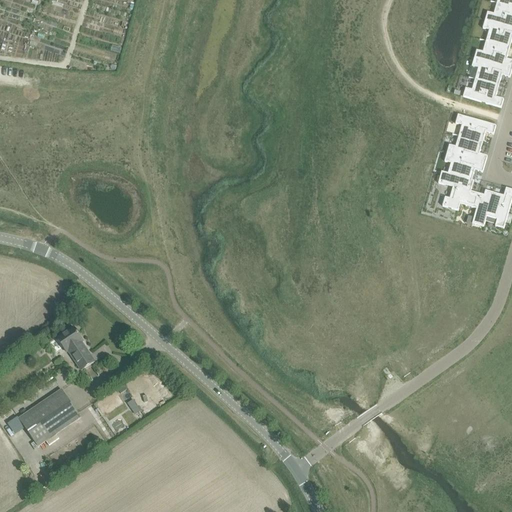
[(511,0),(497,0),(497,4),(511,8),(511,0)]
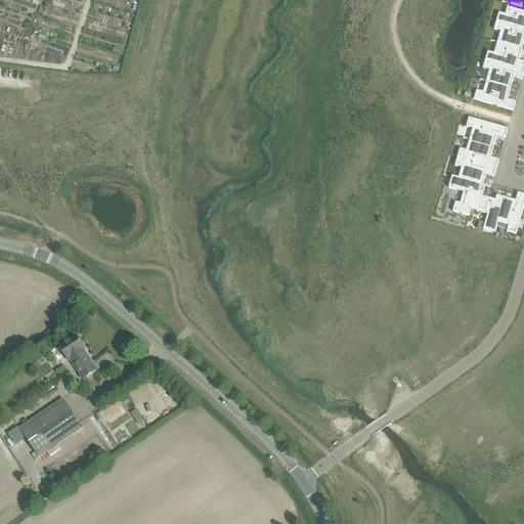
[(498,13),(496,22),(523,29),(523,8),(509,4),(506,15),(498,13)]
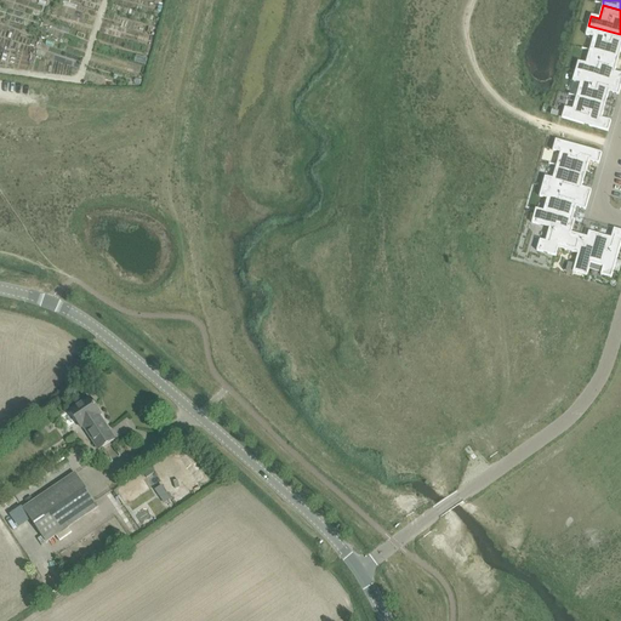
[(620,34),(588,26),(586,35),(593,38),(590,51),(619,60),(620,49),(620,34)]
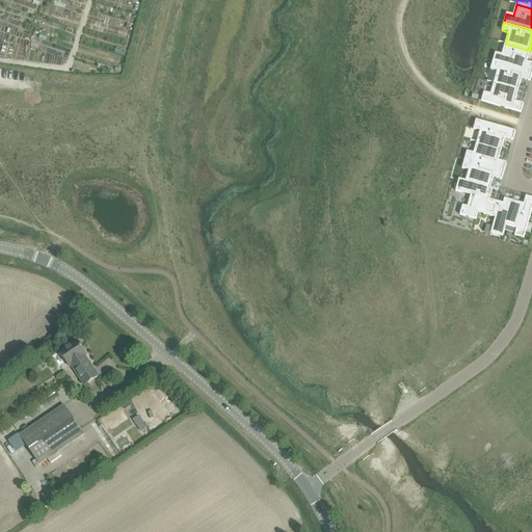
[(495,53),(493,61),(531,72),(531,63),(527,62),(530,51),(505,44),(502,55),(495,53)]
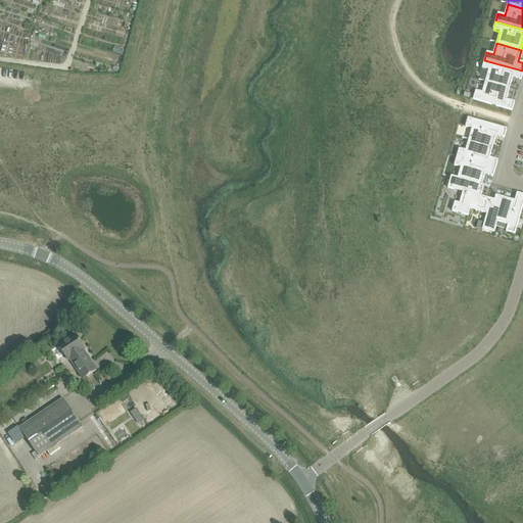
[(522,70),(484,60),(482,68),(488,70),(485,82),(510,89),(513,78),(521,80),(522,72),(522,70)]
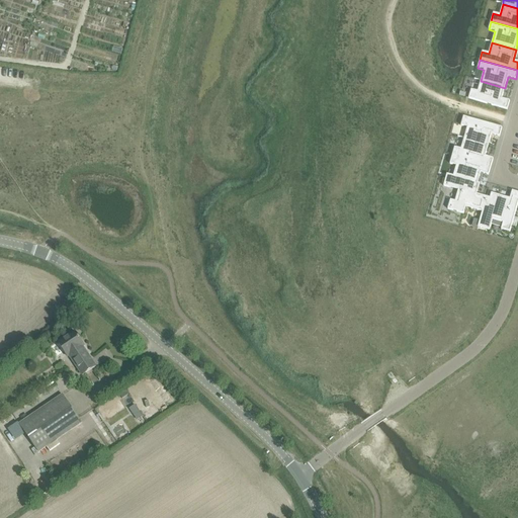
[(471,90),(468,99),(507,110),(509,101),(502,99),(505,88),(481,81),(478,92),(471,90)]
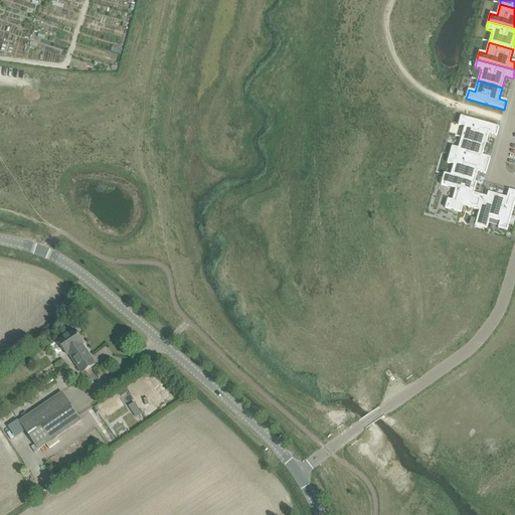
[(461,116),(458,125),(465,127),(462,138),(485,145),(489,134),(496,136),(499,127),(461,116)]
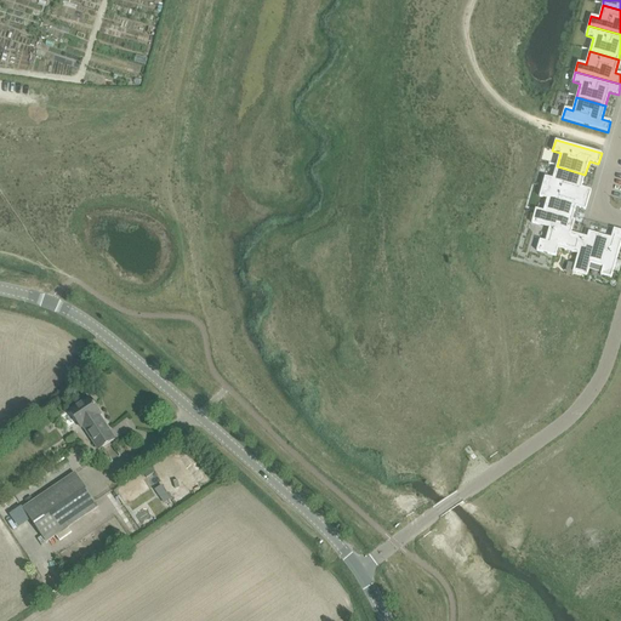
[(545,177),(542,187),(588,200),(591,191),(581,187),(585,175),(557,166),(552,180),(545,177)]
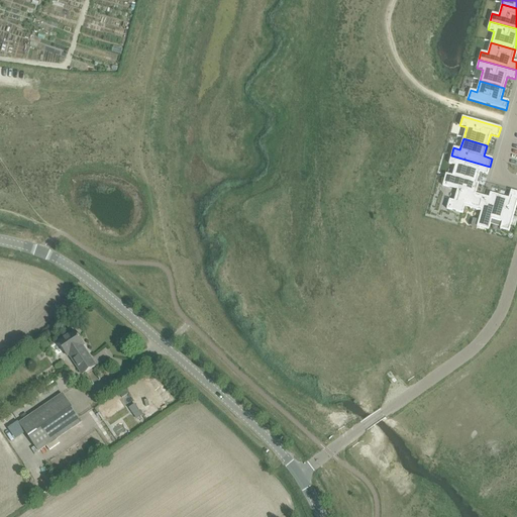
[(451,156),(448,164),(455,166),(452,176),(452,177),(476,184),(477,183),(480,173),(487,175),(490,167),(451,156)]
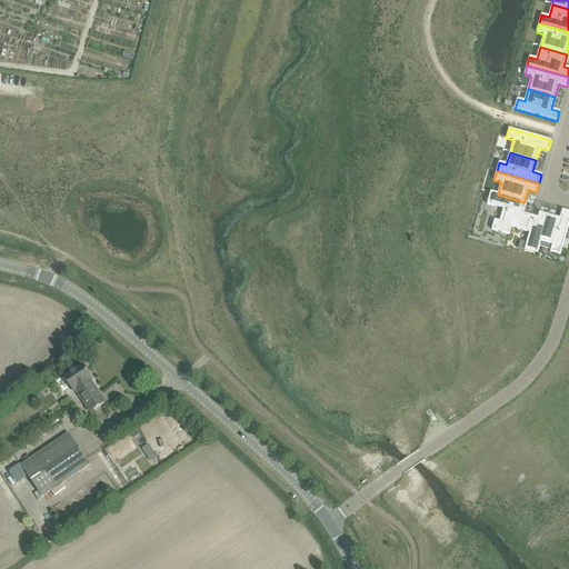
[(490,191),(487,205),(503,209),(500,221),(495,220),(491,230),(509,236),(511,228),(510,228),(513,217),(521,219),(523,213),(527,202),(525,201),(523,202),(498,195),(498,193),(490,191)]
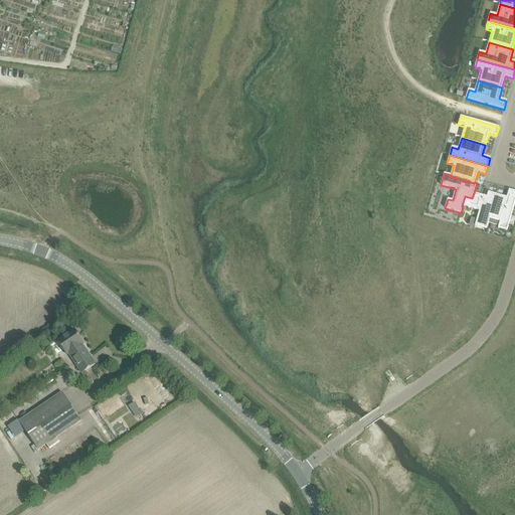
[(496,194),(489,218),(490,218),(500,221),(498,228),(507,230),(514,201),(514,191),(509,190),(507,198),(496,194)]
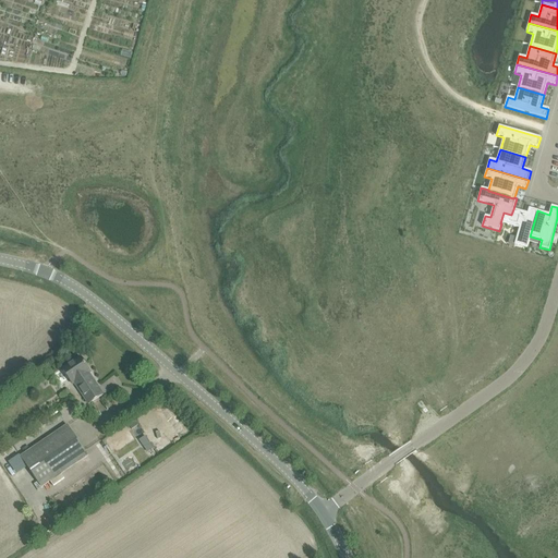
[(504,213),(500,223),(501,223),(519,229),(517,238),(514,244),(528,249),(531,237),(530,237),(537,210),(529,208),(528,214),(513,209),(511,215),(504,213)]
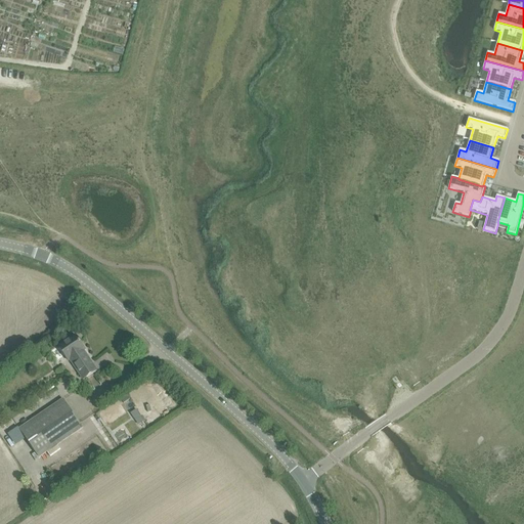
[(70,360),(83,380),(97,370),(92,362),(89,364),(82,352),(85,350),(76,335),(58,346),(69,361),(70,360)]
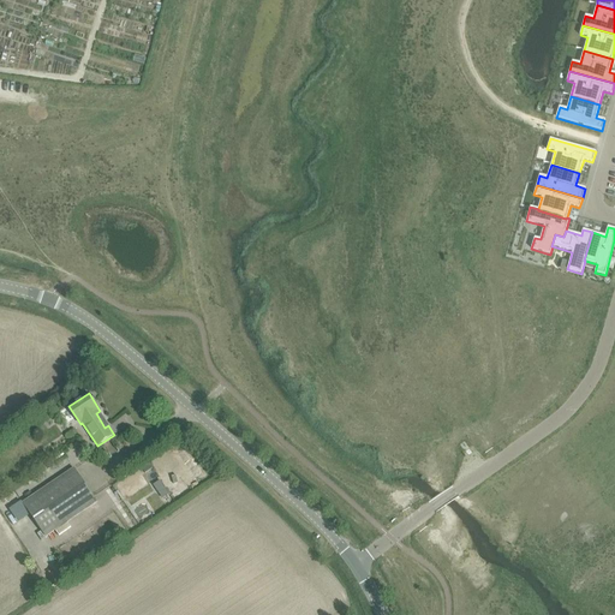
[(147,463),(141,467),(145,473),(150,470),(147,463)]
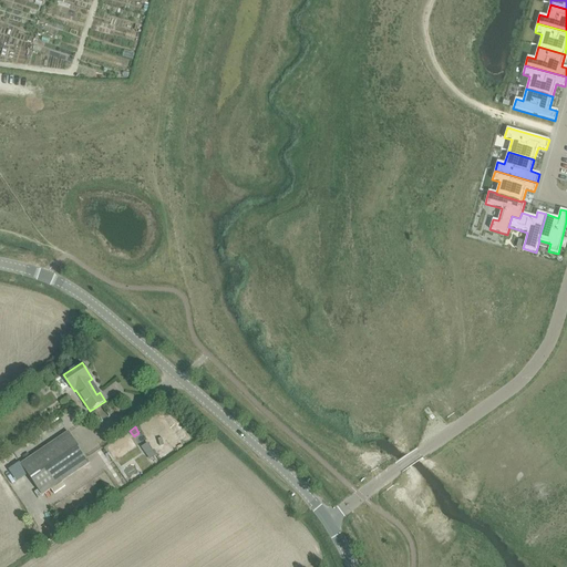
[(21,464),(42,495),(90,462),(69,432),(21,464)]
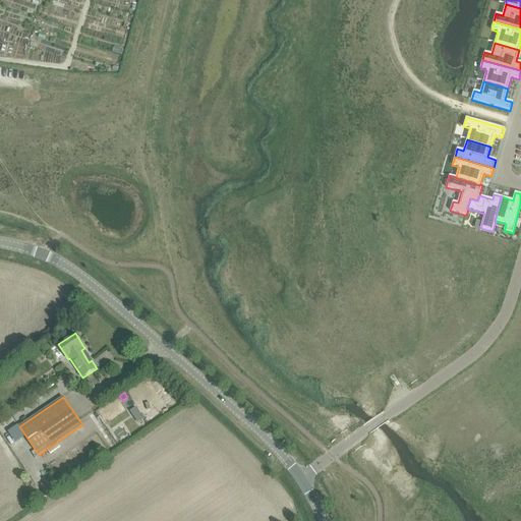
[(45,468),(40,470),(47,487),(52,485),(45,468)]
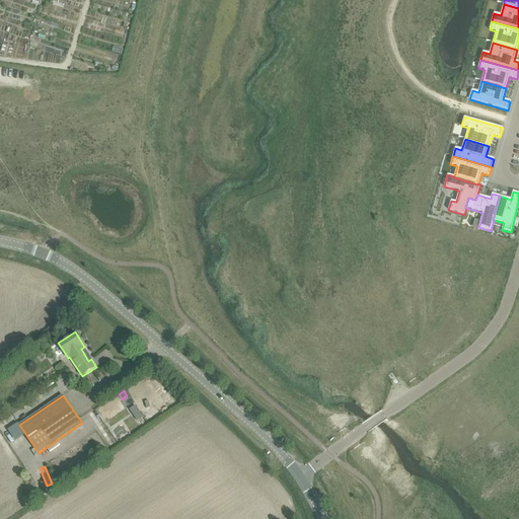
All buildings are outlined.
